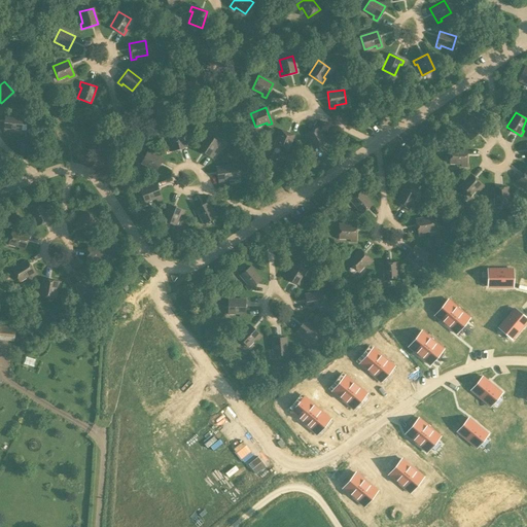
[(20,131),(22,117),(4,115),(3,132),(8,133),(8,130),(20,131)]
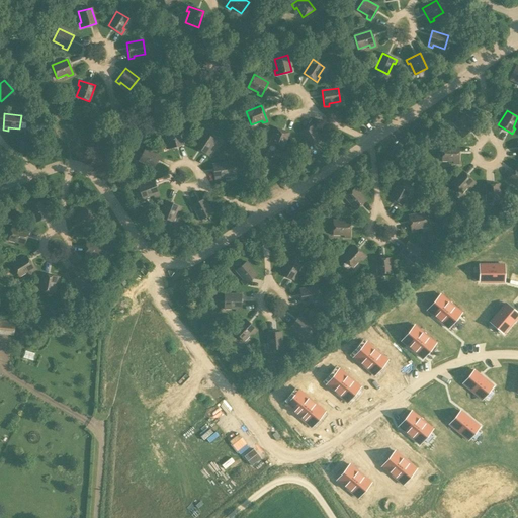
[(462,138),(475,126),(463,114),(453,123),(460,132),(458,134),(462,138)]
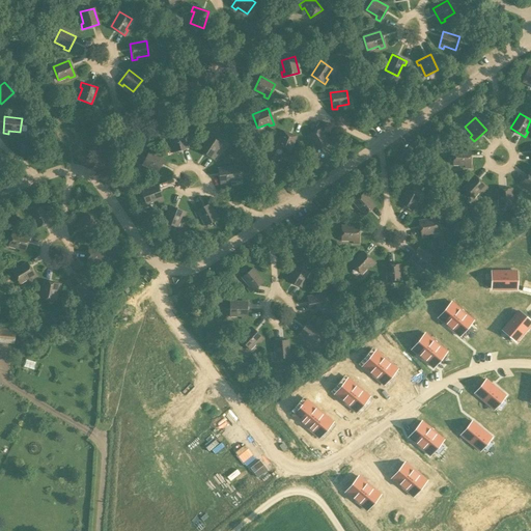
[(316,149),(329,143),(320,129),(306,136),(308,141),(310,139),(316,149)]
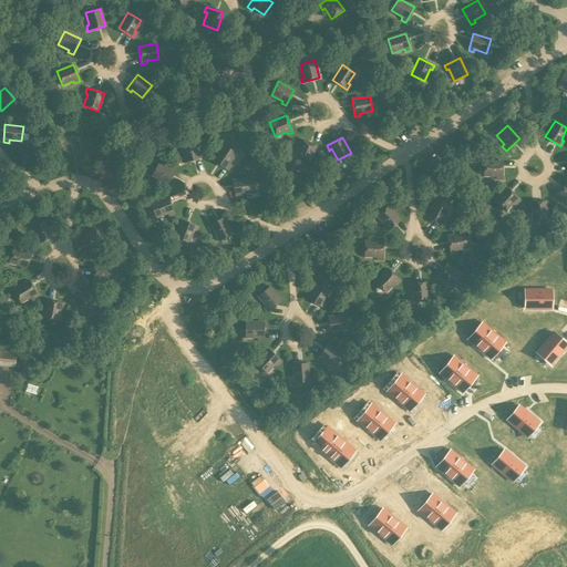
[(309,163),(316,145),(299,138),(297,144),(300,145),(296,157),(309,163)]
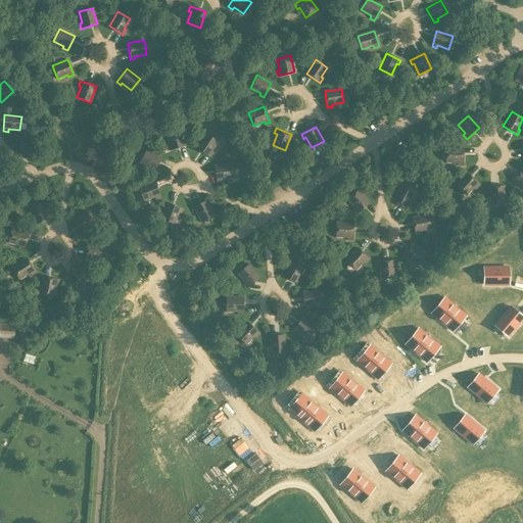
[(168,150),(184,146),(180,130),(167,133),(170,144),(167,145),(168,150)]
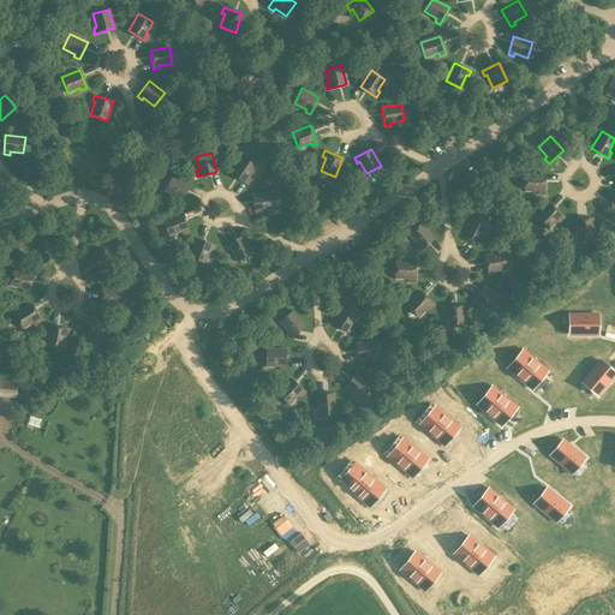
[(248,178),(255,166),(242,157),(231,173),(248,184),(250,179),(248,178)]
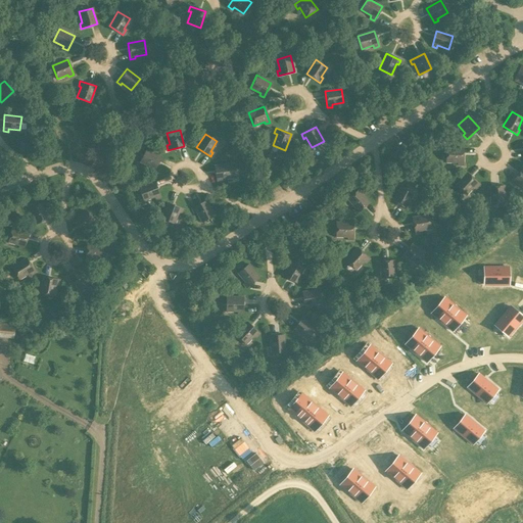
[(463,164),(463,148),(446,148),(446,162),(458,162),(458,164),(463,164)]
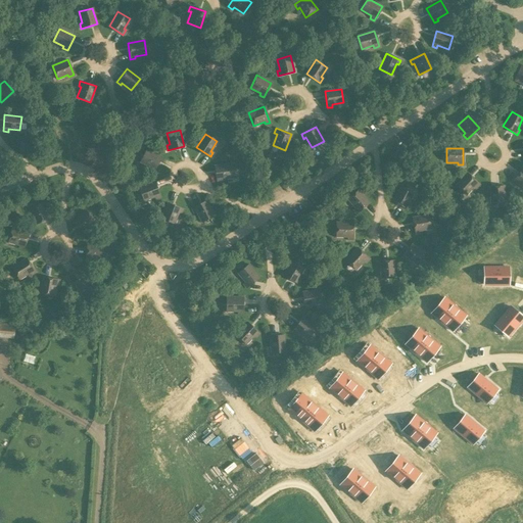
[(153,172),(161,157),(146,149),(140,161),(150,168),(149,170),(153,172)]
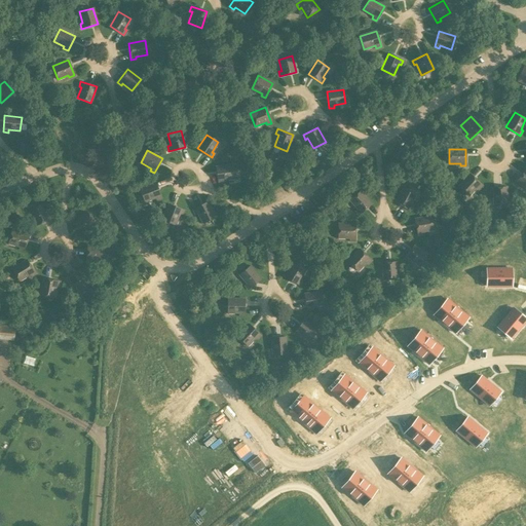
[(223,180),(234,179),(232,164),(216,166),(218,183),(223,183),(223,180)]
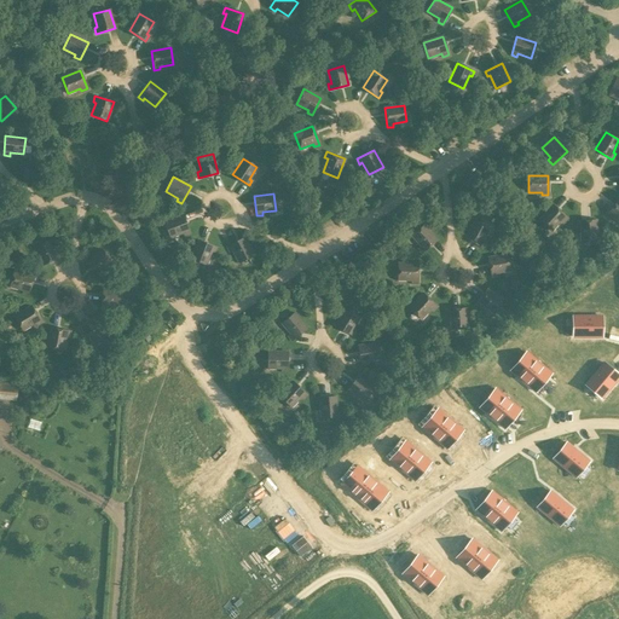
[(618,221),(618,201),(618,200),(606,215),(611,219),(613,217),(618,221)]
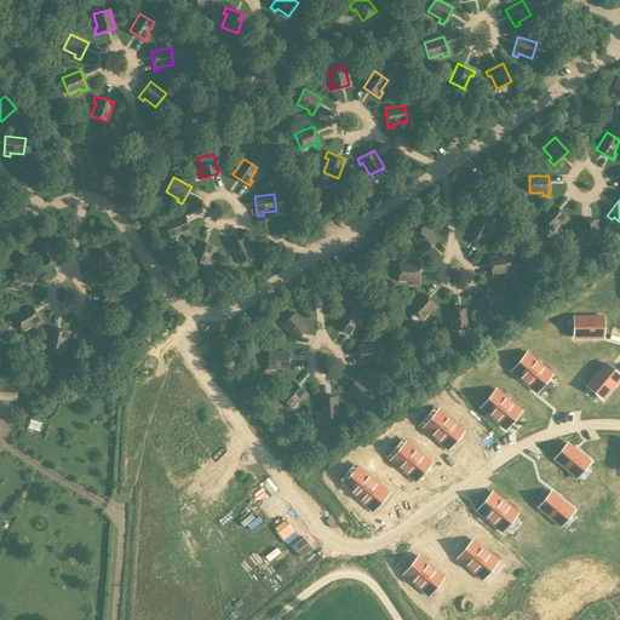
[(564,223),(568,219),(554,205),(540,219),(552,231),(562,220),(564,223)]
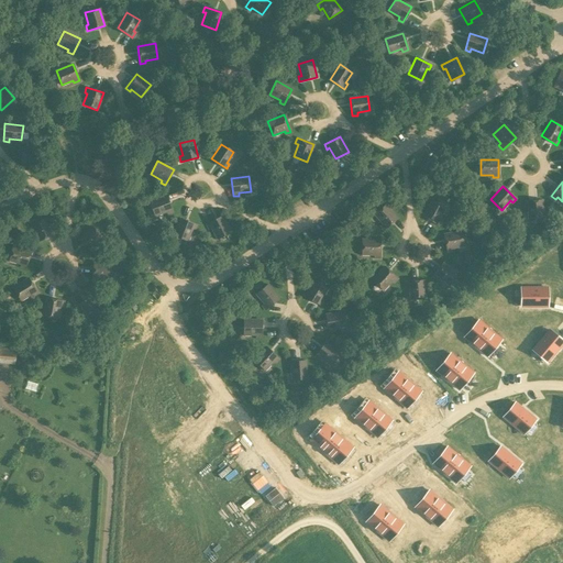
[(167,214),(173,212),(166,196),(148,202),(154,216),(166,211),(167,214)]
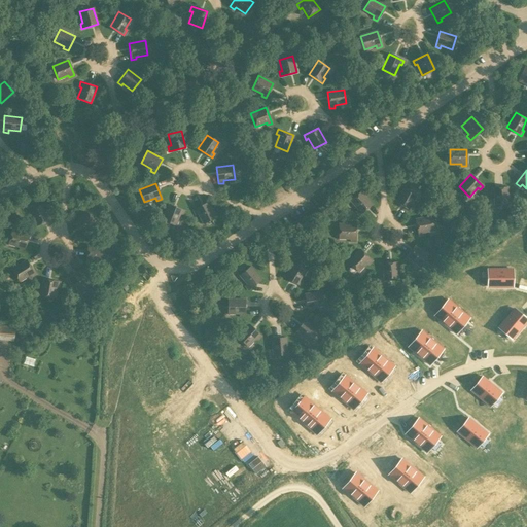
[(411,205),(417,195),(405,187),(396,202),(411,211),(413,206),(411,205)]
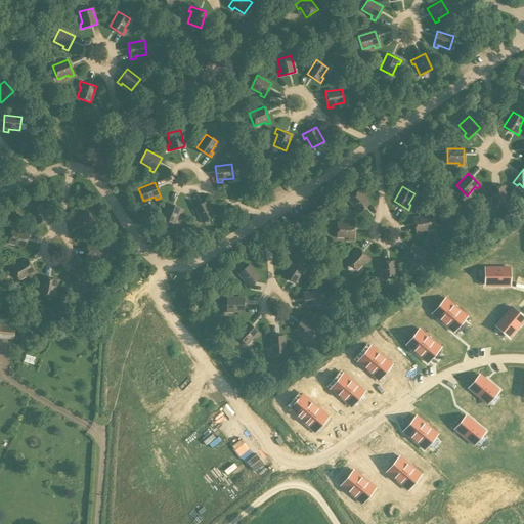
[(492,204),(506,203),(505,186),(488,187),(488,192),(491,192),(492,204)]
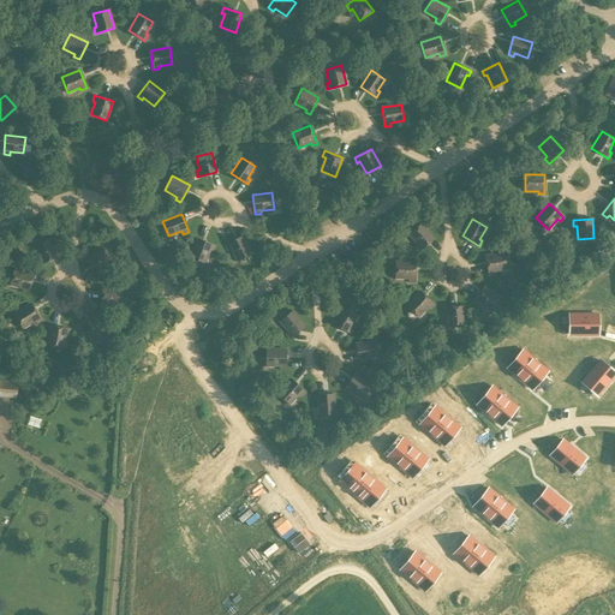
[(419,251),(434,238),(422,224),(408,234),(418,244),(416,246),(419,251)]
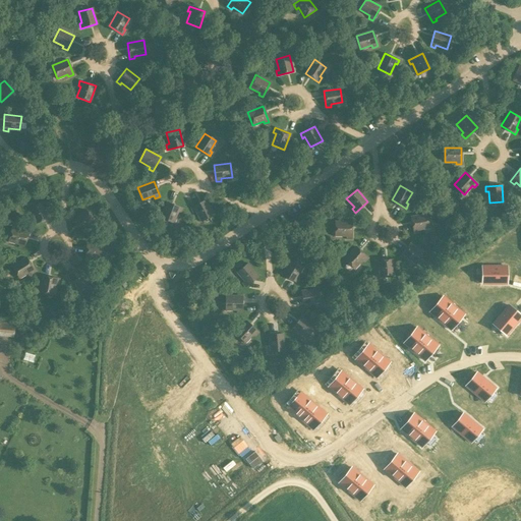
[(200,221),(213,215),(206,199),(190,208),(193,212),(195,211),(200,221)]
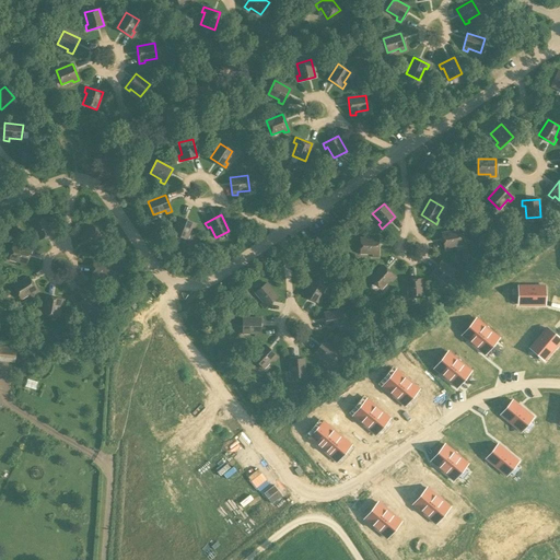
[(194,229),(196,224),(179,218),(173,234),(186,240),(190,228),(194,229)]
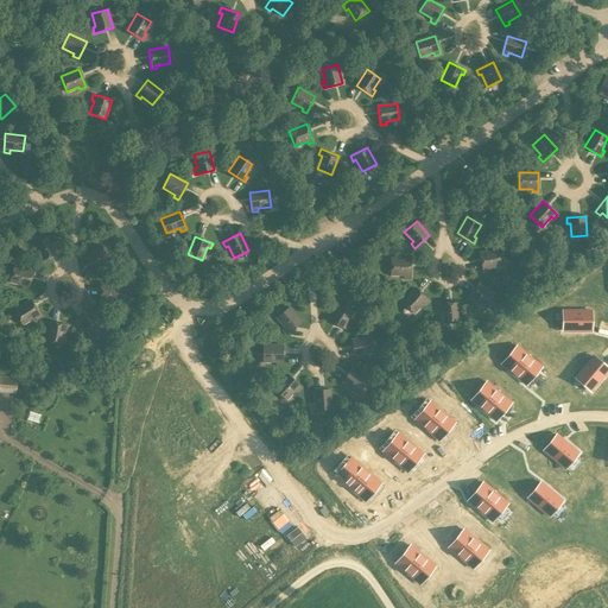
[(100,266),(109,257),(99,245),(84,258),(97,272),(102,268),(100,266)]
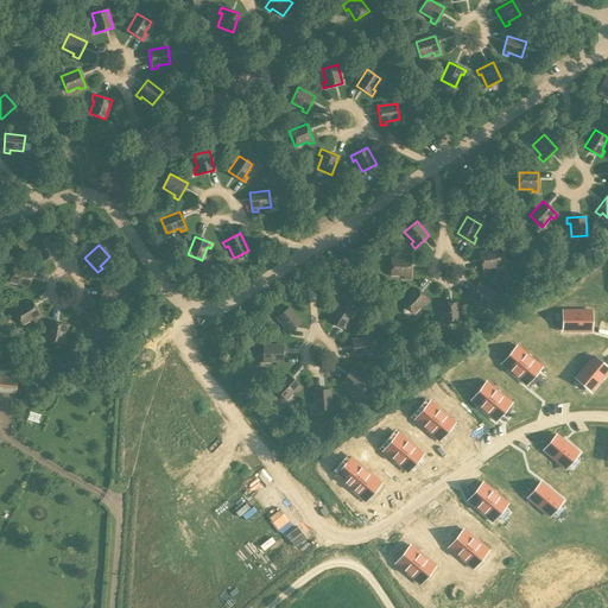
[(488,268),(501,266),(499,249),(479,253),(483,272),(488,271),(488,268)]
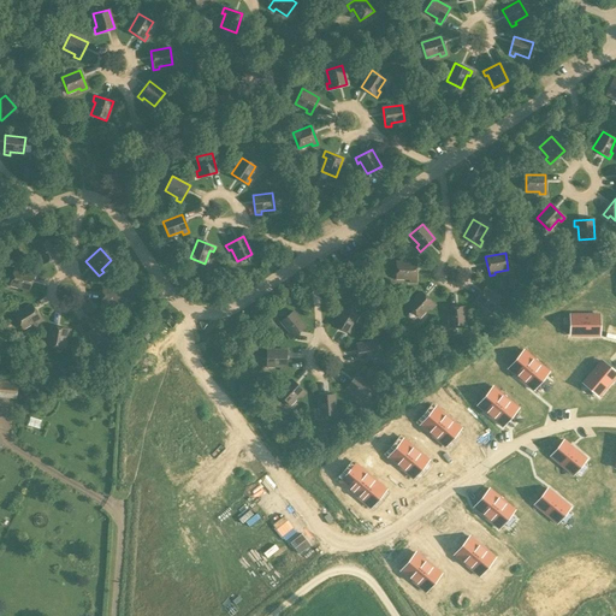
[(415,282),(415,262),(396,262),(396,278),(409,279),(409,282),(415,282)]
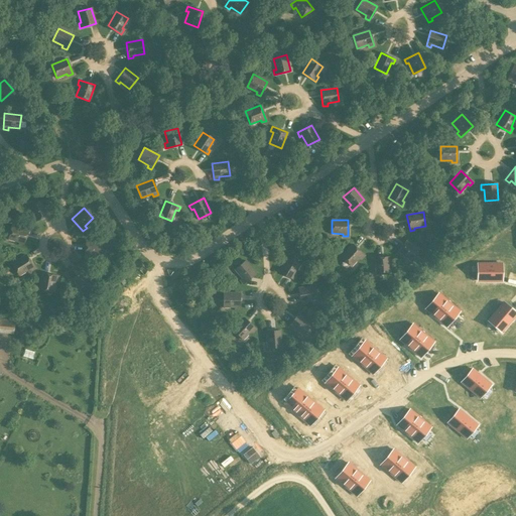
[(23,246),(27,230),(11,226),(8,239),(19,242),(18,244),(23,246)]
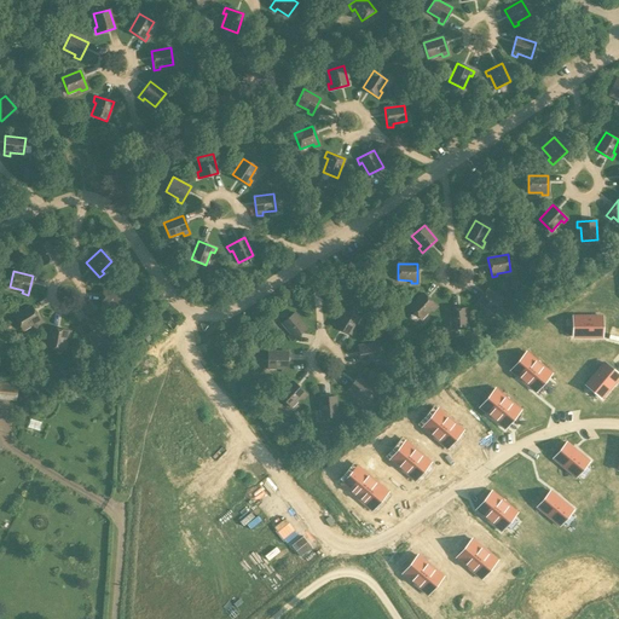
[(493,313),(503,300),(487,288),(476,304),(481,307),(482,305),(493,313)]
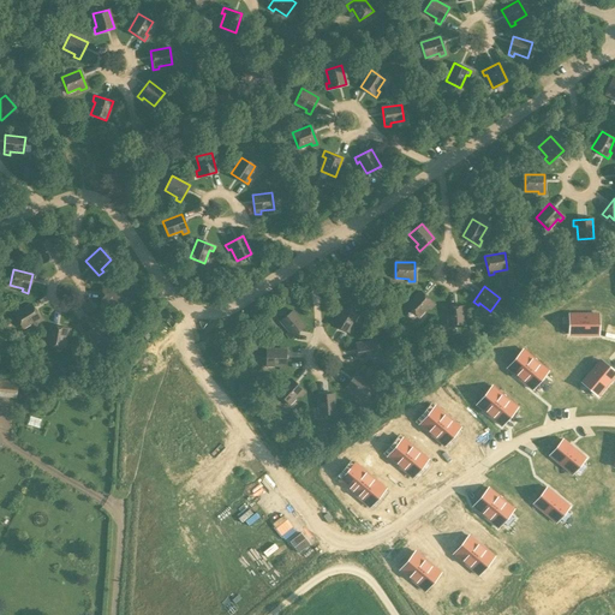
[(430,309),(434,305),(419,291),(406,305),(418,317),(428,306),(430,309)]
